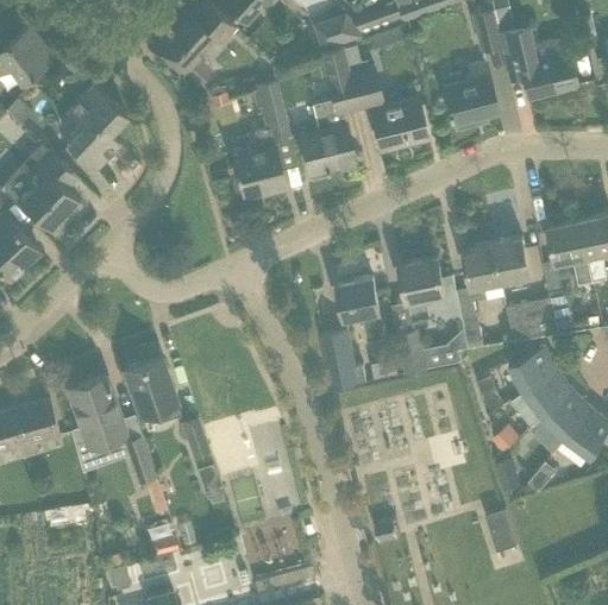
[(236,29),(205,0),(204,0),(190,14),(186,10),(175,20),(173,18),(150,42),(199,87),(210,75),(194,61),(215,38),(221,44),(236,29)]
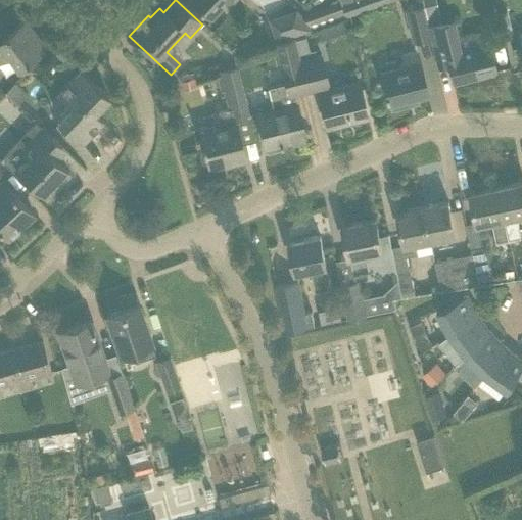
[(204,16),(211,22),(231,0),(191,0),(189,2),(204,16)]
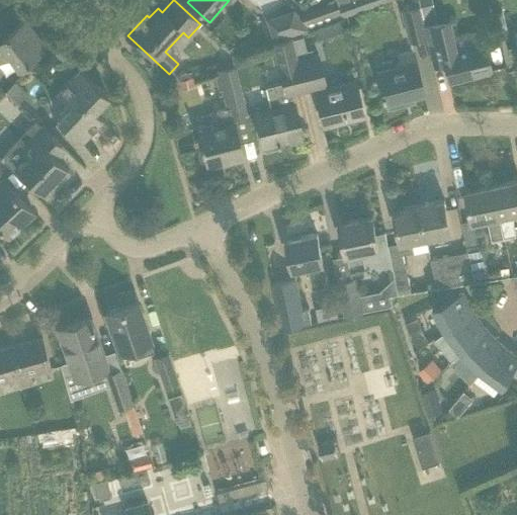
[(369,0),(354,0),(338,6),(342,19),(372,7),(369,0)]
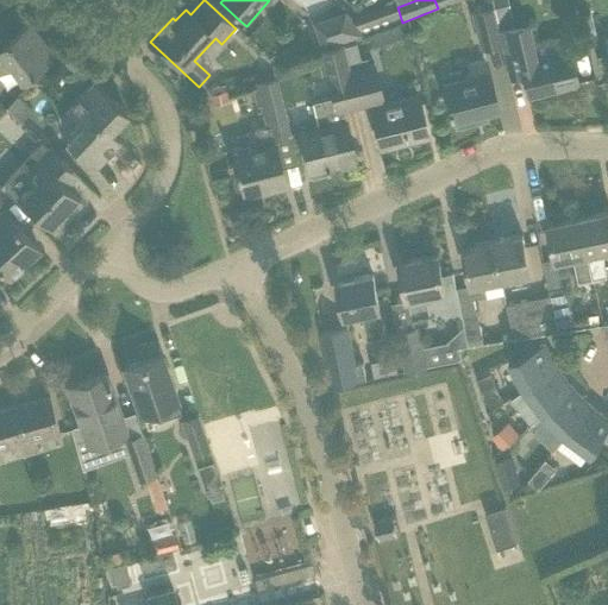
[(397,7),(395,4),(352,19),(363,37),(402,24),(402,23),(397,7)]
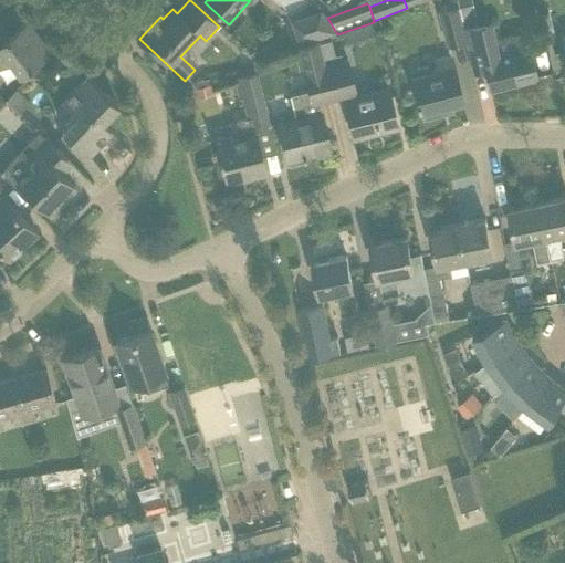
[(553,4),(545,6),(546,14),(555,12),(553,4)]
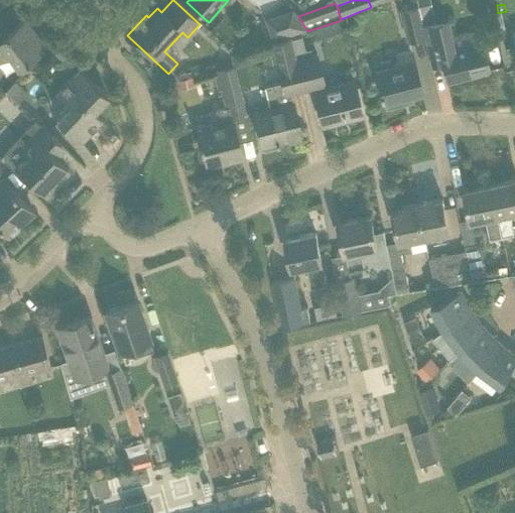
[(407,43),(423,39),(424,39),(422,29),(421,29),(416,10),(399,14),(407,43)]
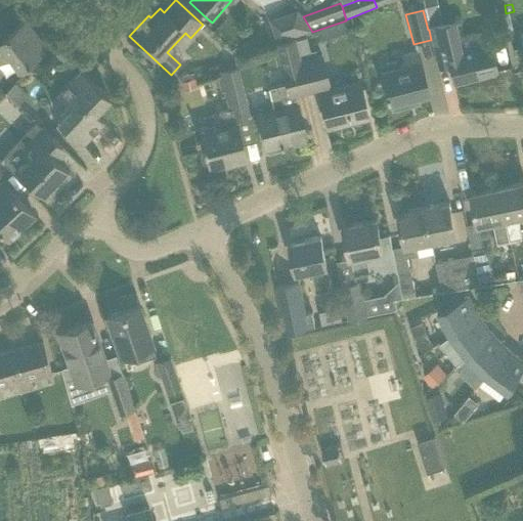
[(46,49),(25,22),(8,34),(0,23),(0,62),(8,57),(18,71),(46,49)]
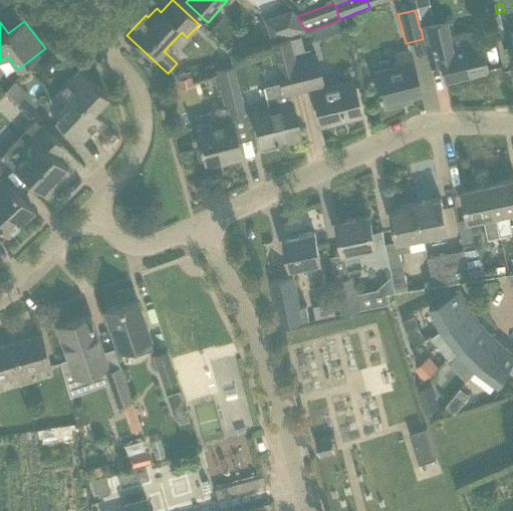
[(450,44),(445,22),(421,29),(423,39),(422,39),(425,50),(450,44)]
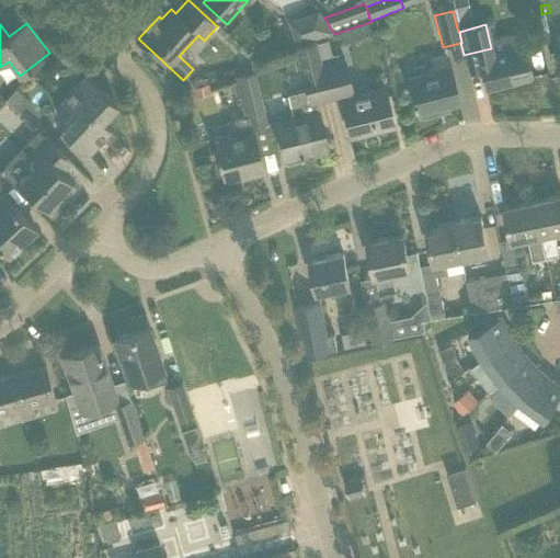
[(303,157),(328,150),(316,103),(328,100),(320,68),(313,43),(296,47),(307,91),(288,95),(294,118),(275,123),(286,167),(303,162),(301,159),(304,159),(303,157)]
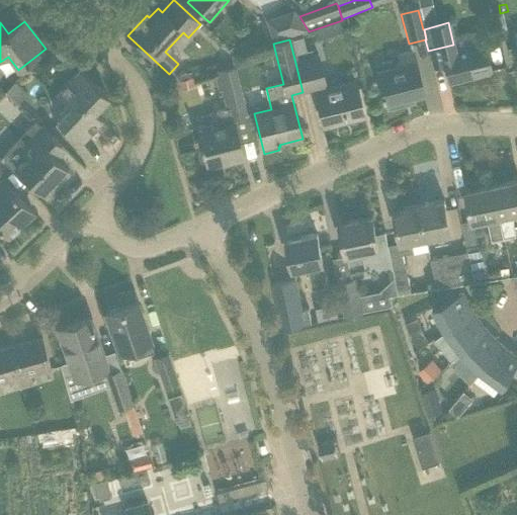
[(73,56),(62,44),(52,52),(63,65),(73,56)]
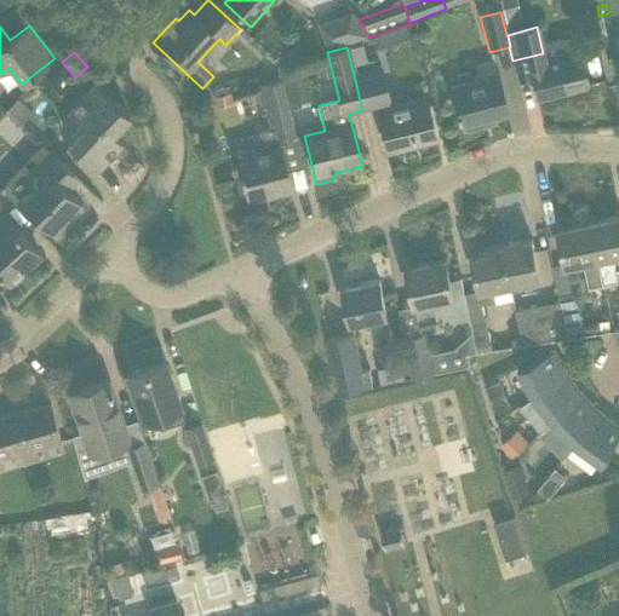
[(529,64),(538,99),(589,87),(580,52),(529,64)]
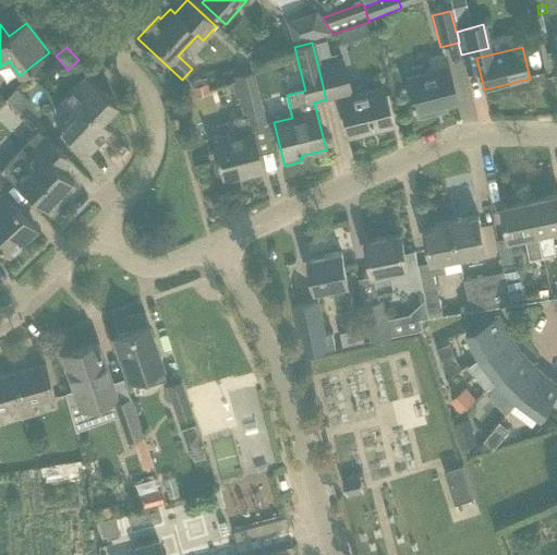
[(263,57),(249,60),(252,73),(253,74),(266,71),(263,57)]
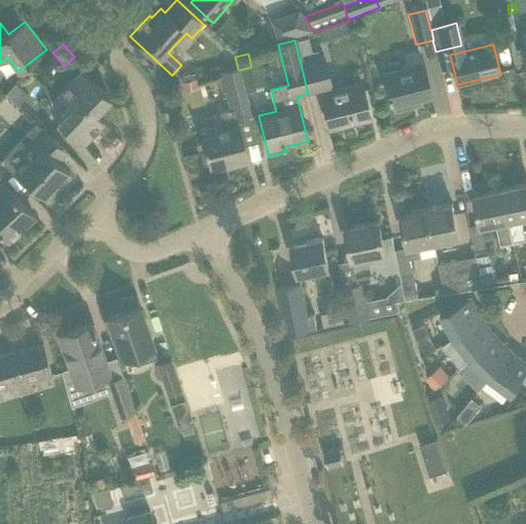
[(392,107),(393,107),(394,111),(410,108),(409,104),(430,99),(419,54),(404,57),(408,71),(385,76),(389,97),(387,98),(388,102),(391,102),(392,107)]
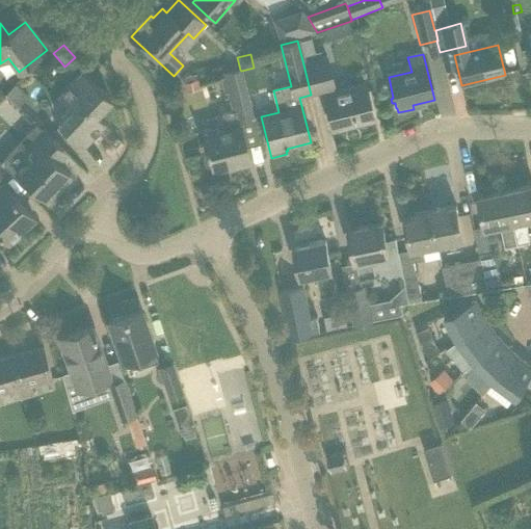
[(326,58),(303,64),(311,95),(327,89),(325,81),(332,80),(326,58)]
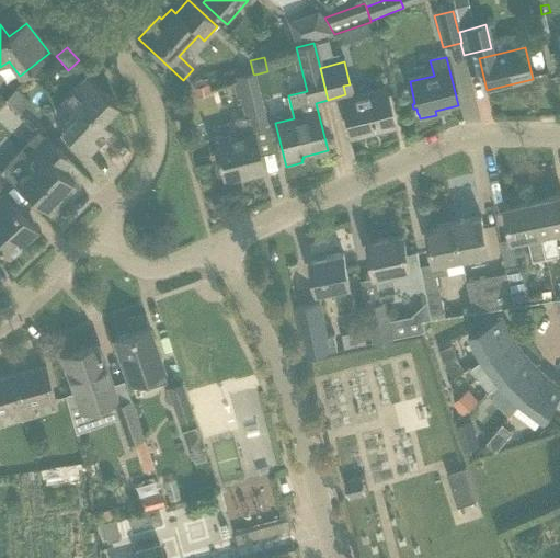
[(263,174),(252,131),(267,126),(254,75),(253,73),(231,80),(236,98),(240,97),(246,120),(232,123),(237,138),(214,145),(218,159),(217,160),(218,164),(216,166),(214,169),(216,177),(219,179),(223,178),(224,179),(249,172),(250,178),(263,174)]
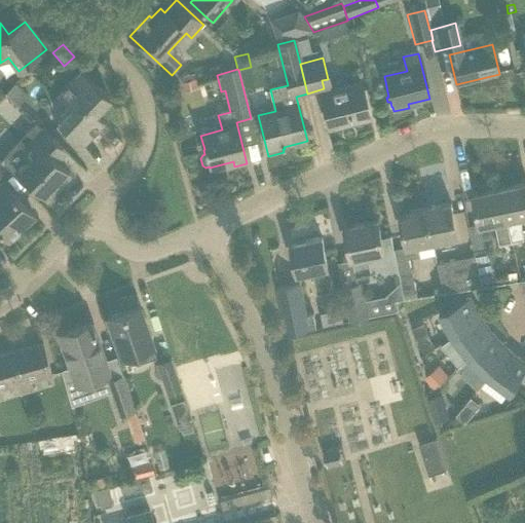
[(58,97),(70,108),(78,101),(94,116),(109,100),(80,73),(58,97)]
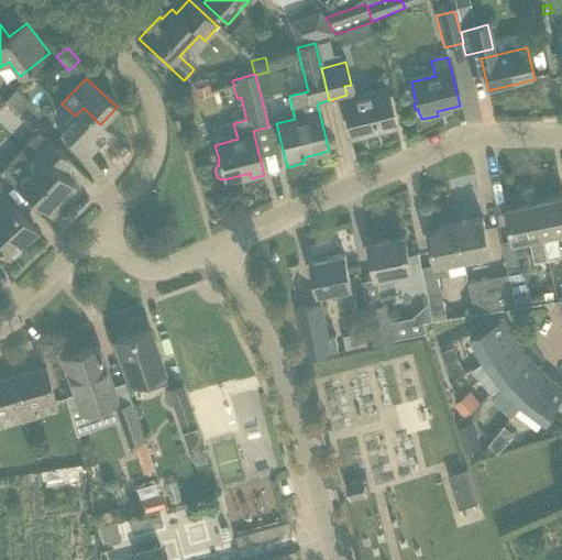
[(212,85),(189,91),(191,100),(215,94),(212,85)]
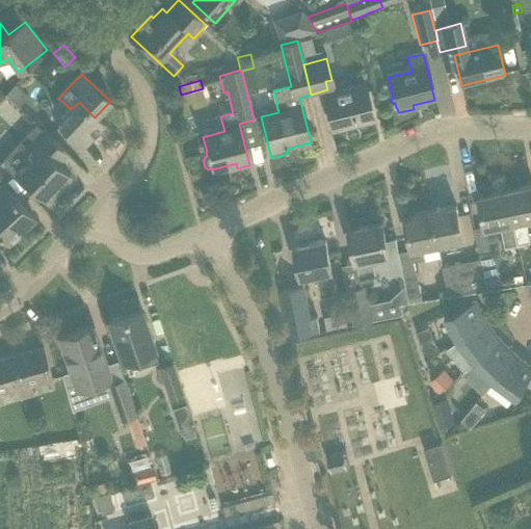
[(16,86),(6,96),(19,107),(28,98),(16,86)]
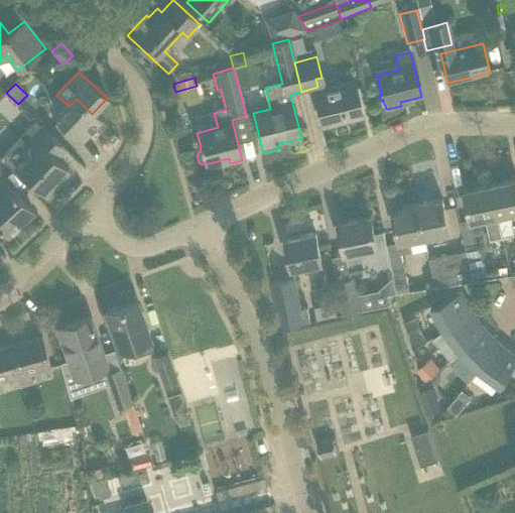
[(313,94),(323,127),(362,117),(354,84),(313,94)]
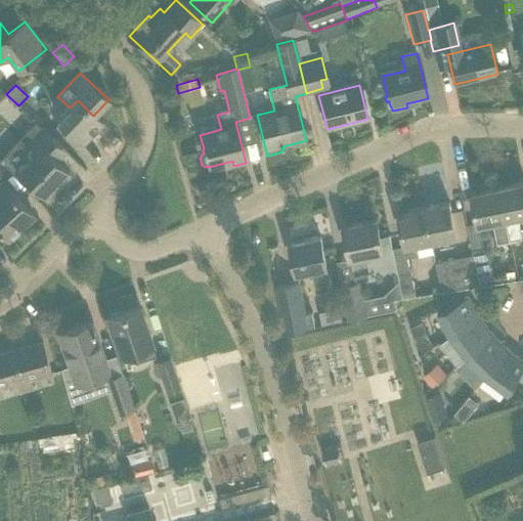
[(70,107),(57,121),(60,123),(55,128),(72,143),(76,138),(83,144),(102,124),(93,116),(78,100),(70,107)]
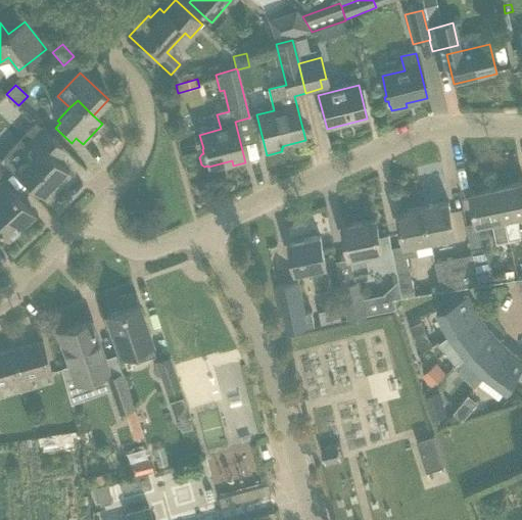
[(31,185),(45,198),(68,175),(49,156),(59,145),(42,128),(19,151),(27,157),(14,170),(31,185)]
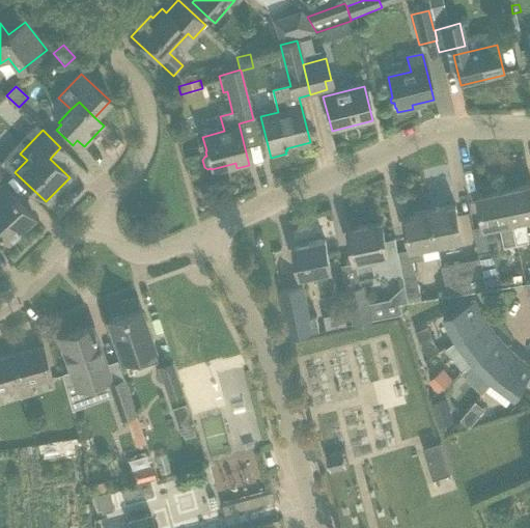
[(0,234),(8,244),(34,220),(3,186),(0,188),(0,234)]
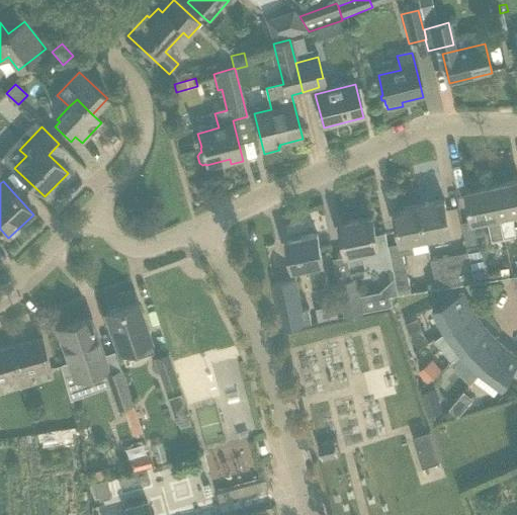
[(516,181),(496,186),(506,239),(516,236),(511,215),(516,212),(516,181)]
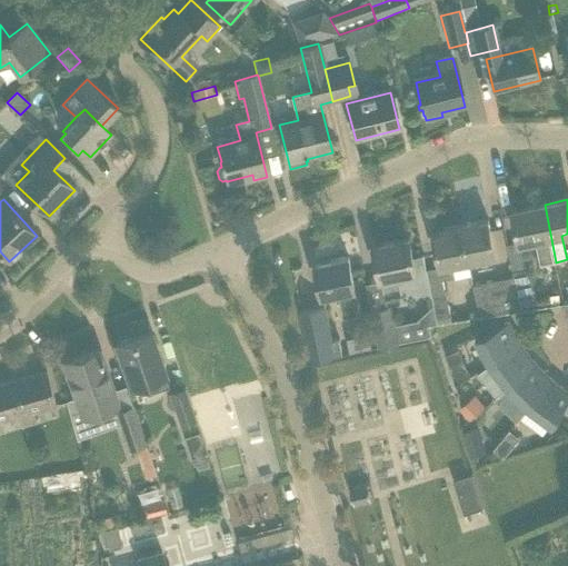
[(556,262),(545,205),(512,211),(517,234),(520,247),(540,242),(546,265),(556,262)]
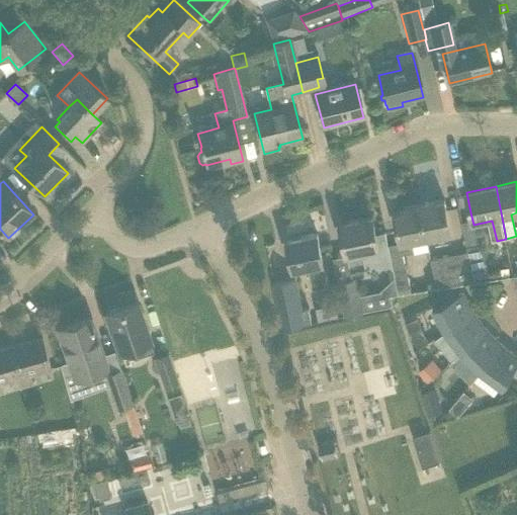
[(445,202),(421,207),(427,239),(451,234),(445,202)]
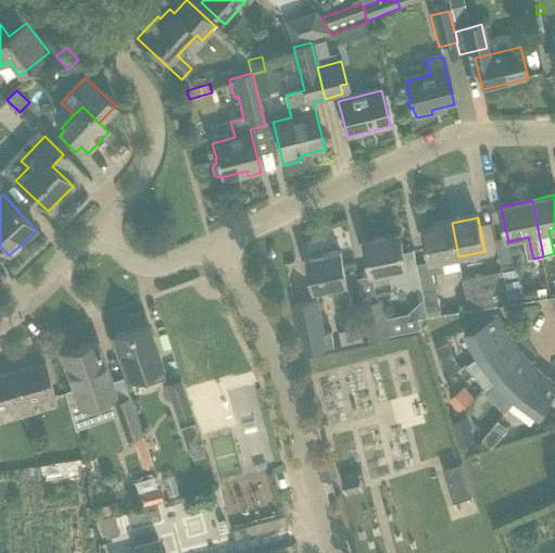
[(432,274),(444,272),(442,260),(458,256),(452,223),(424,228),(432,274)]
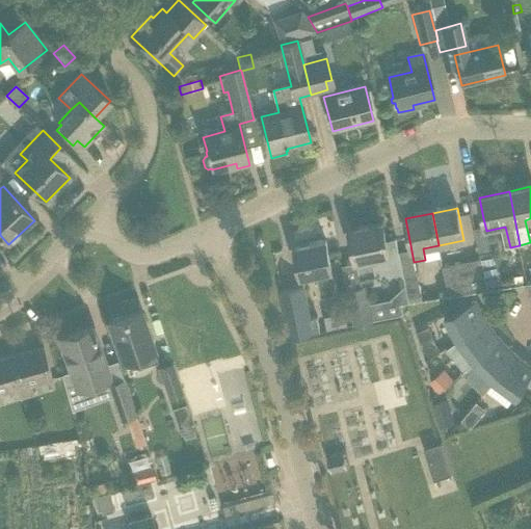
[(404,276),(396,241),(387,243),(382,225),(350,232),(354,252),(361,282),(376,278),(376,275),(379,272),(385,275),(404,276)]
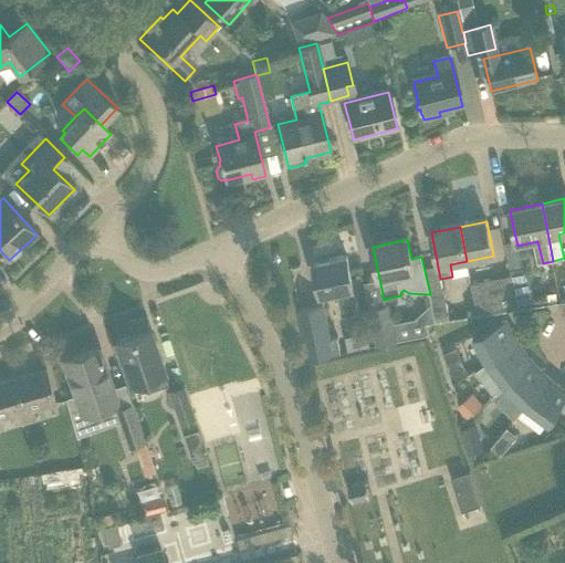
[(334,293),(342,320),(361,315),(352,280),(347,258),(314,264),(321,295),(334,293)]
